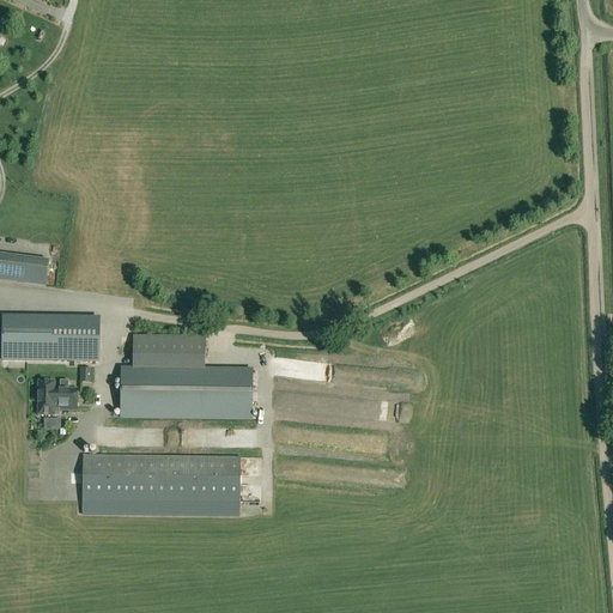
[(0,255),(0,281),(46,287),(49,261),(0,255)]
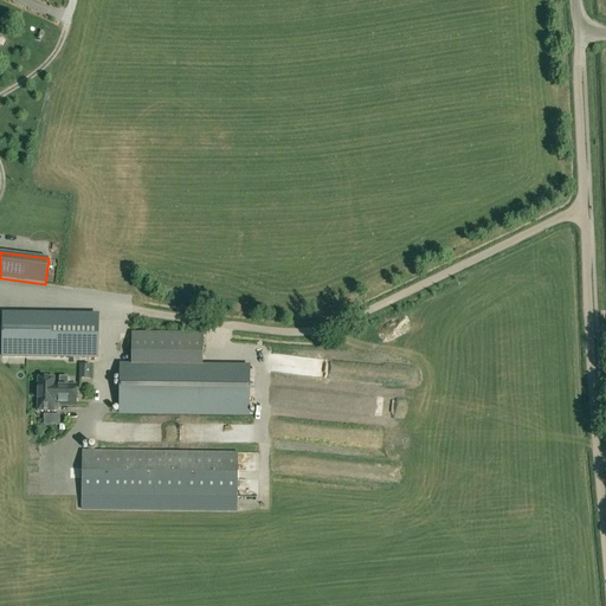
[(97,358),(97,318),(97,315),(45,315),(2,315),(1,358),(38,358),(44,358),(72,358),(97,358)]
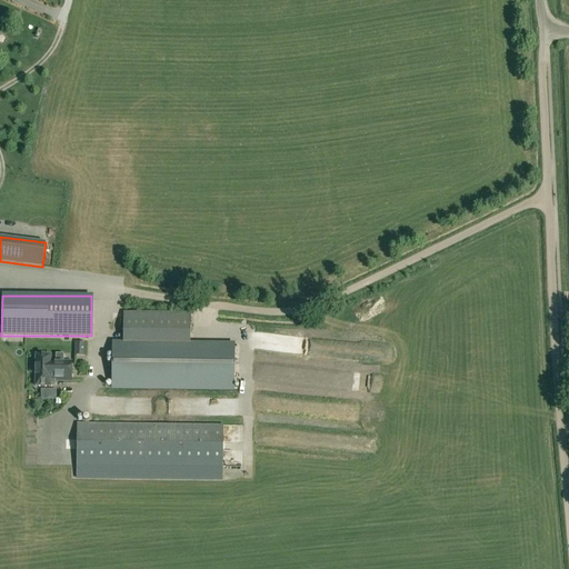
[(77,339),(78,353),(87,353),(87,338),(77,339)]
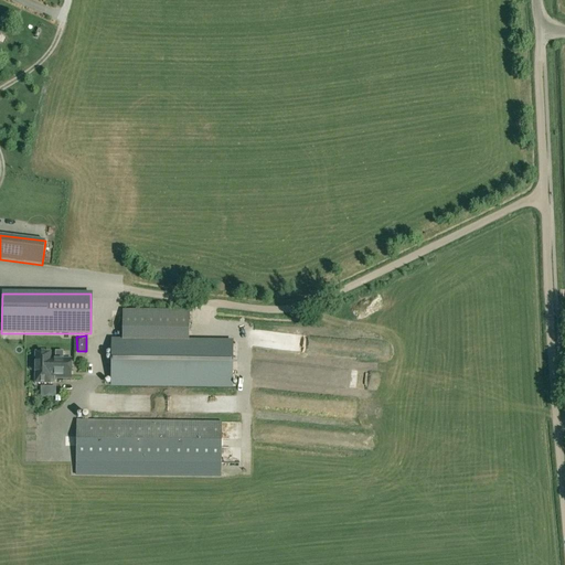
[(232,387),(233,342),(113,341),(112,385),(232,387)]
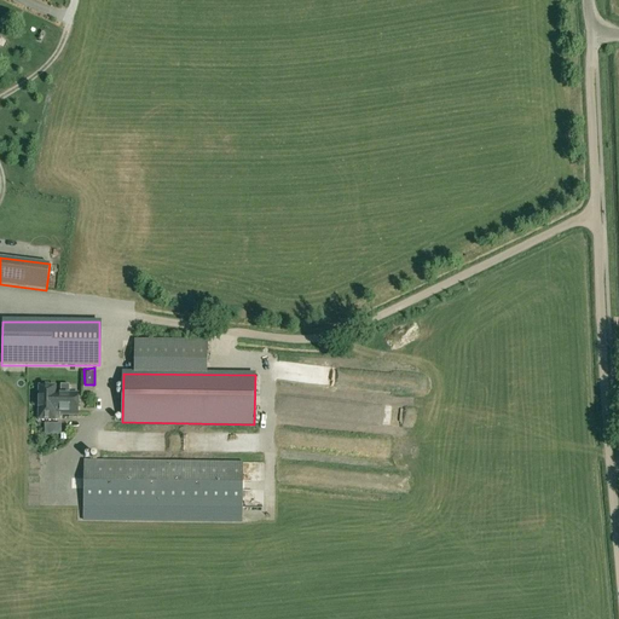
[(77,415),(79,394),(56,393),(56,387),(39,387),(39,421),(59,421),(61,415),(77,415)]
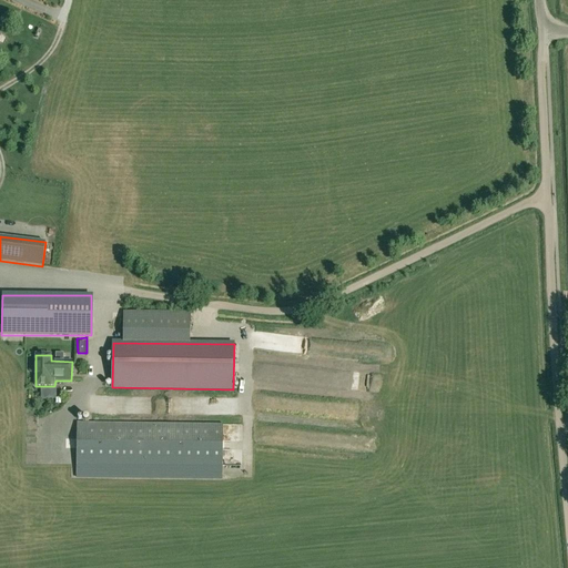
[(221,466),(222,425),(77,424),(77,465),(221,466)]
